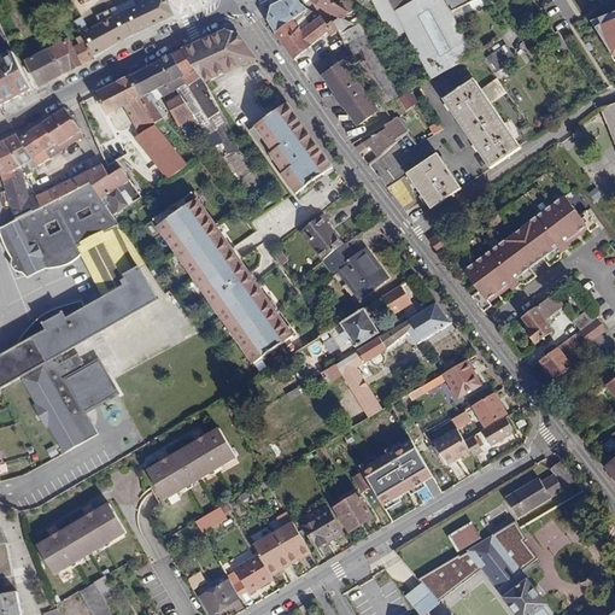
[(126,9),(110,16),(118,33),(121,36),(170,13),(164,0),(141,0),(133,0),(136,7),(128,12),(126,9)]
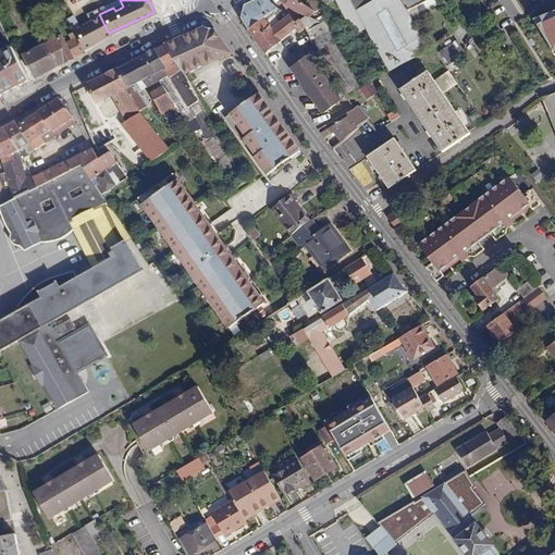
[(239,17),(247,28),(276,7),(272,4),(269,0),(249,0),(244,3),(239,17)]
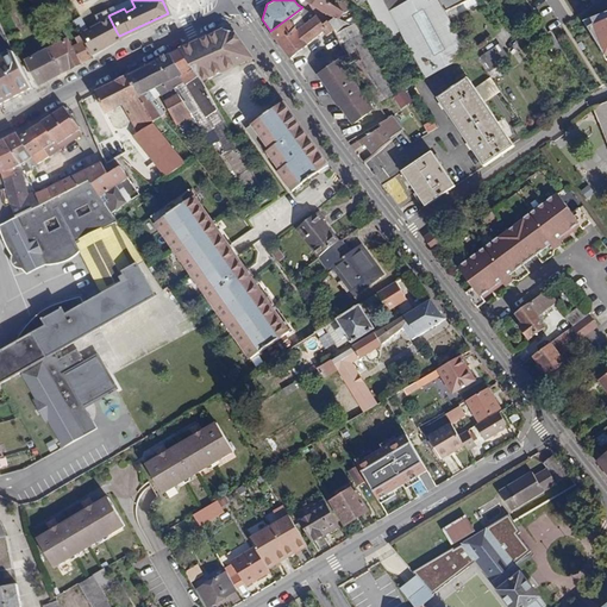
[(323,12),(333,5),(326,0),(307,0),(310,2),(323,12)]
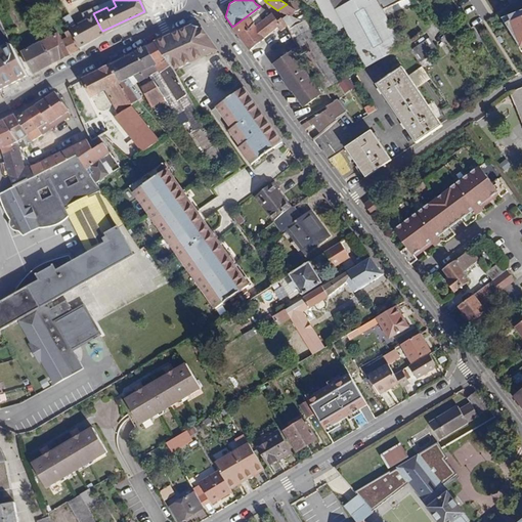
[(314,0),(332,30),(342,25),(329,0),(314,0)]
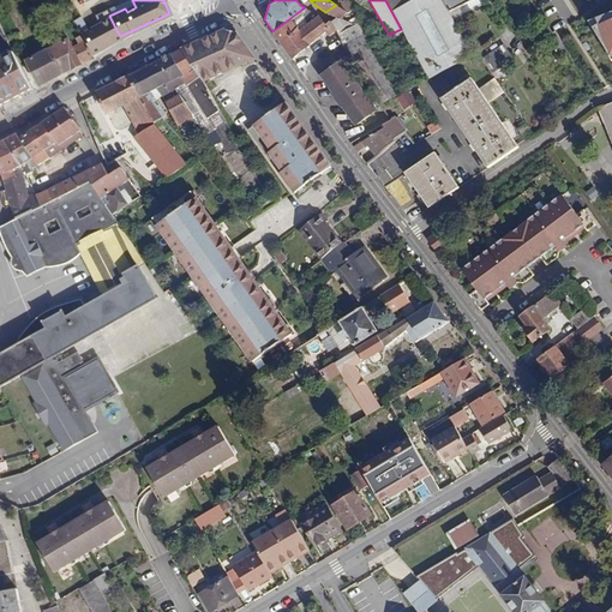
[(385,0),(401,29),(426,77),(471,54),(455,23),(442,0),(385,0)]
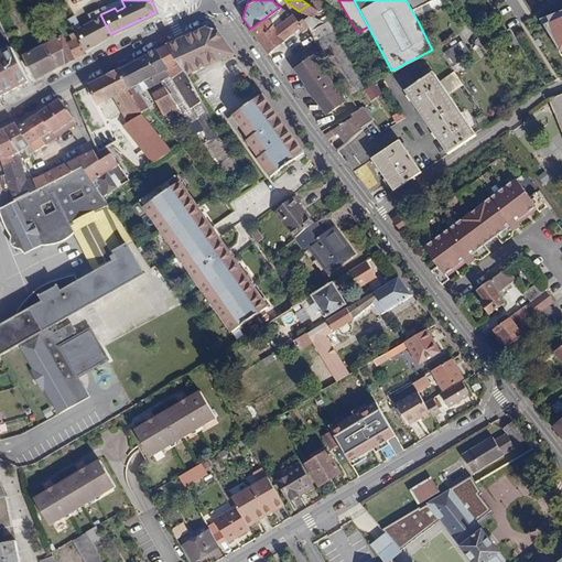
[(406,0),(418,21),(427,17),(420,4),(429,0),(406,0)]
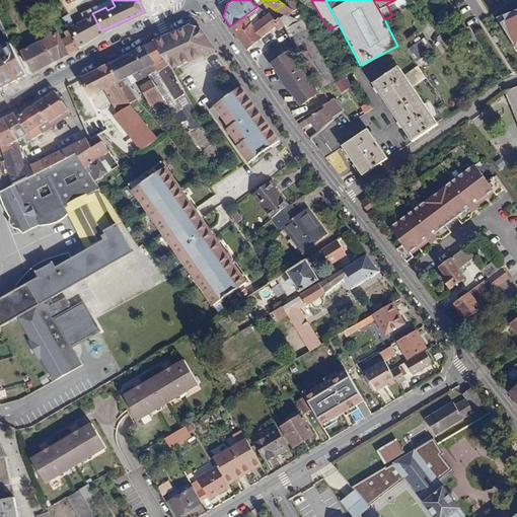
[(290,1),(284,4),(291,9),(294,7),(290,1)]
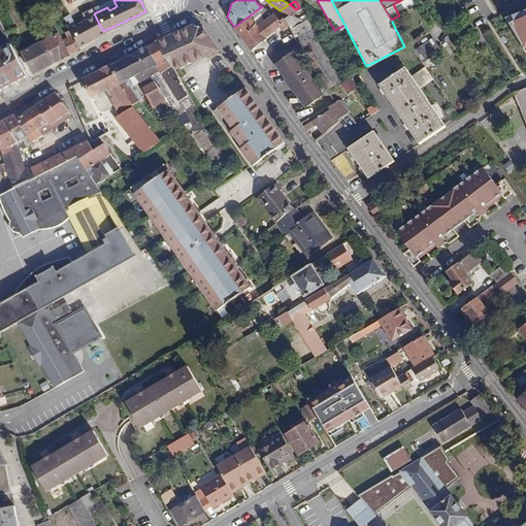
[(288,13),(296,9),(289,4),(280,10),(288,13)]
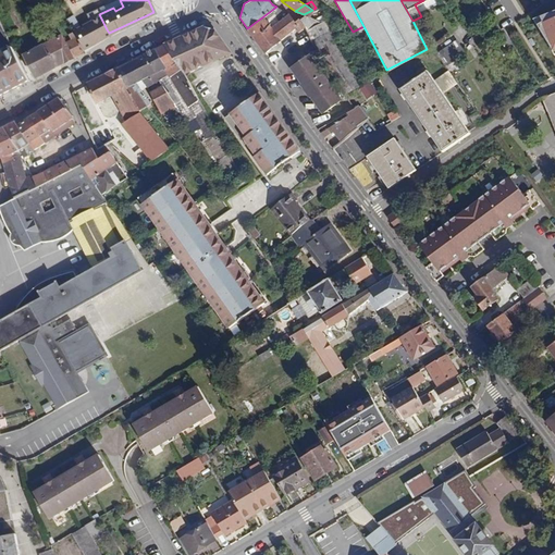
[(246,29),(254,39),(286,13),(276,7),(247,28),(246,29)]
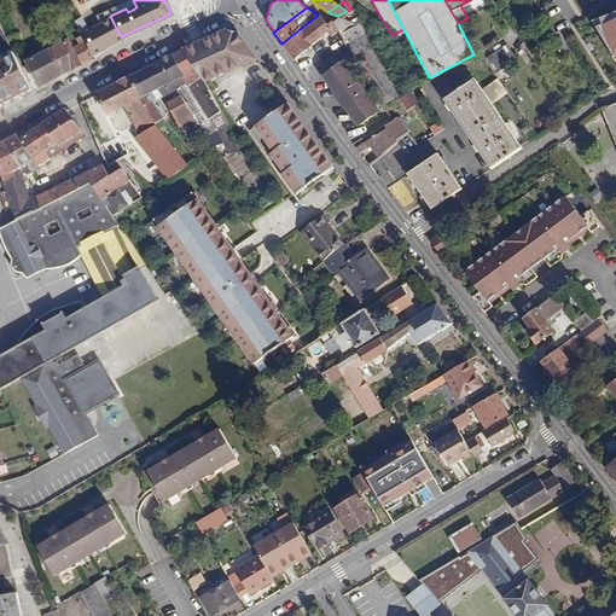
[(338,36),(327,22),(325,23),(319,13),(318,15),(282,44),(290,57),(326,29),(335,40),(338,36)]
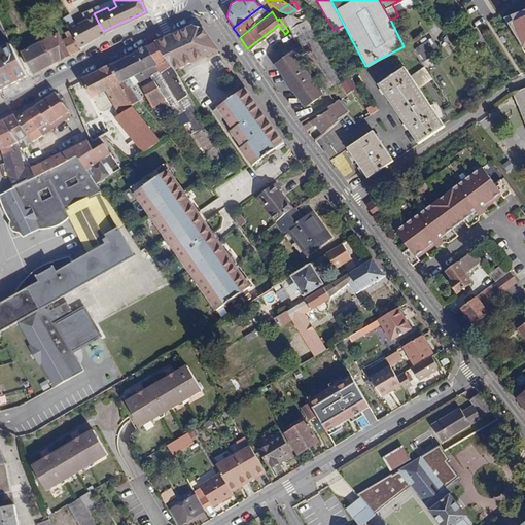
[(279,19),(288,31),(326,88),(339,80),(305,19),(303,20),(287,13),(279,19)]
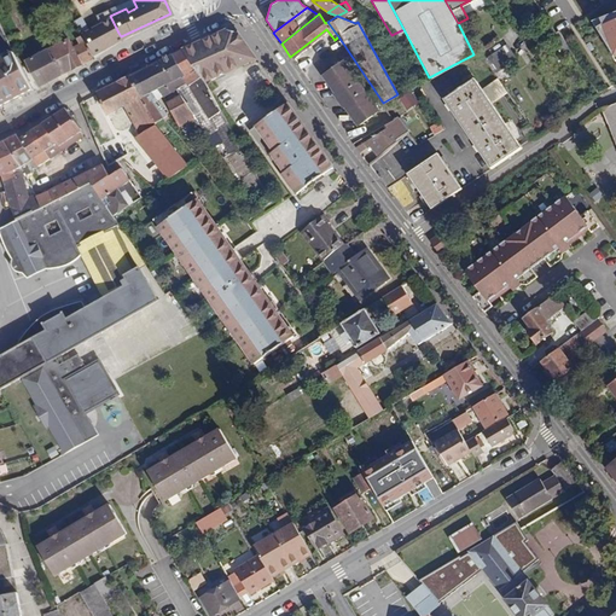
[(556,29),(553,30),(548,22),(533,33),(539,42),(550,34),(556,29)]
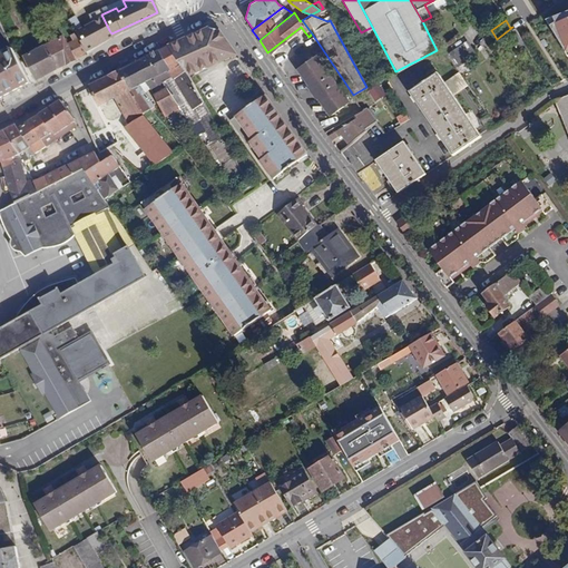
[(567,22),(525,41),(554,86),(567,79),(567,22)]
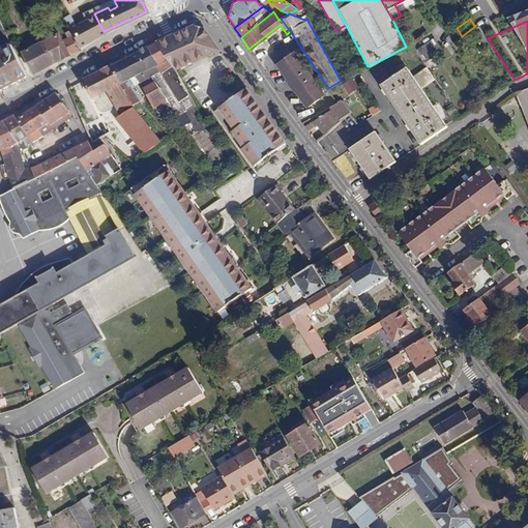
[(155,41),(167,60),(171,68),(215,51),(202,27),(194,24),(155,41)]
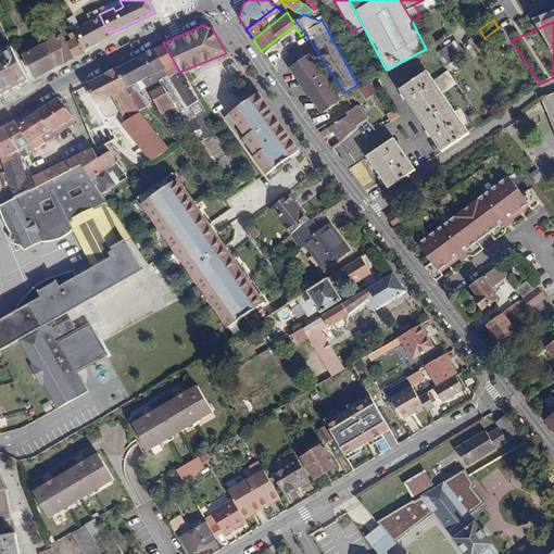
[(500,26),(494,30),(503,46),(510,40),(500,26)]
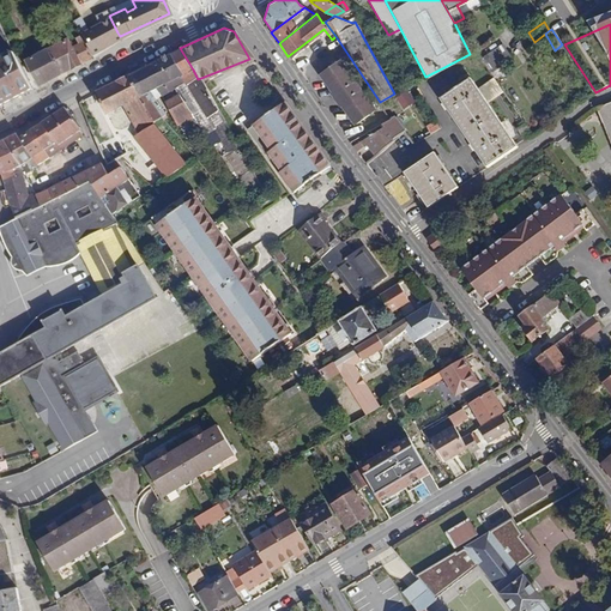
[(47,48),(60,72),(91,55),(86,48),(83,41),(71,47),(66,38),(47,48)]
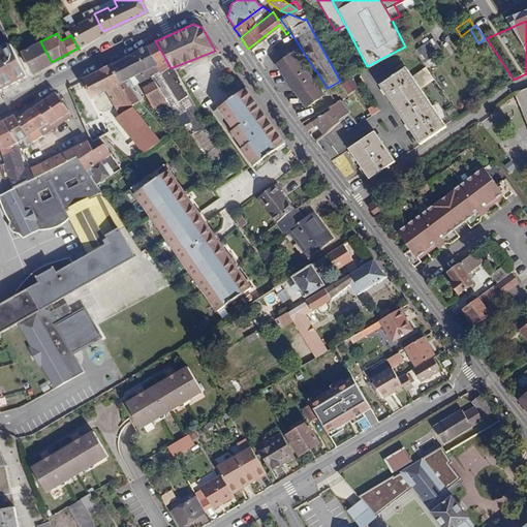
[(440,50),(432,37),(413,50),(422,61),(440,50)]
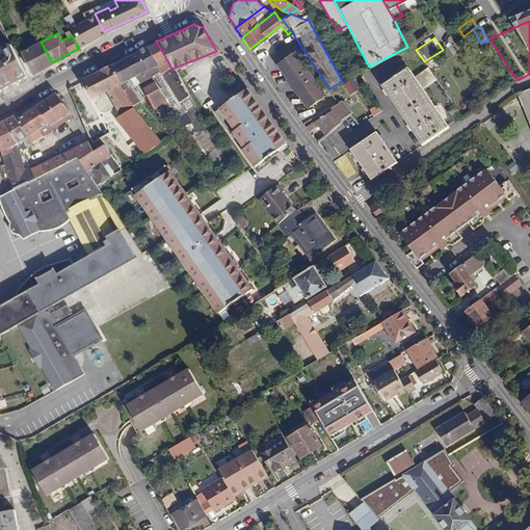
[(33,72),(52,62),(41,42),(22,51),(33,72)]
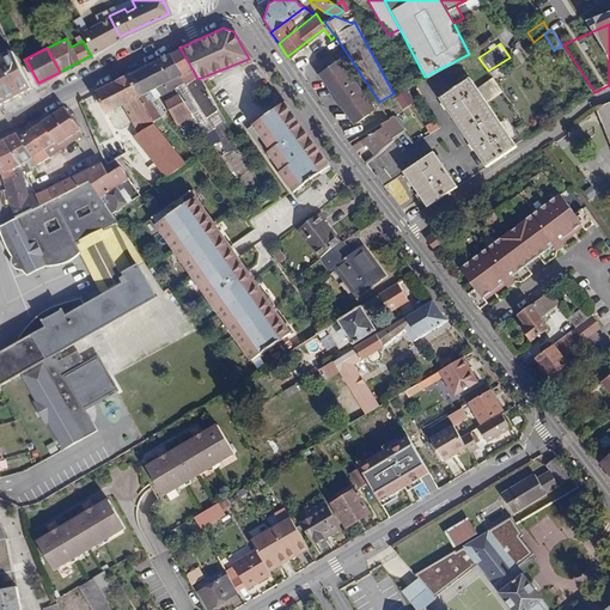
[(180,48),(158,59),(169,79),(172,86),(183,80),(188,87),(177,93),(181,99),(200,128),(206,124),(197,109),(200,108),(205,116),(213,111),(219,123),(213,127),(226,151),(236,146),(220,117),(203,89),(197,79),(193,69),(180,48)]
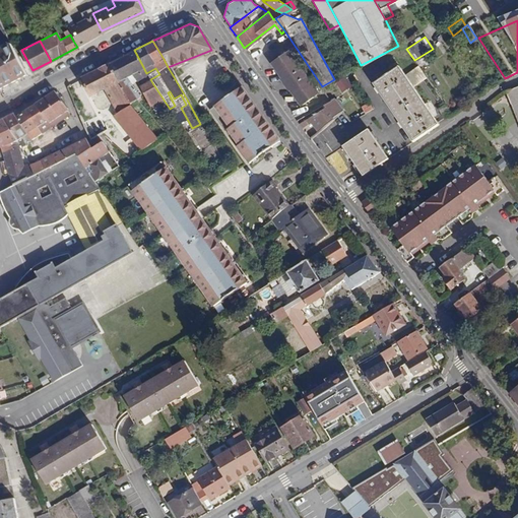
[(123,55),(132,73),(135,79),(146,73),(143,67),(134,50),(123,55)]
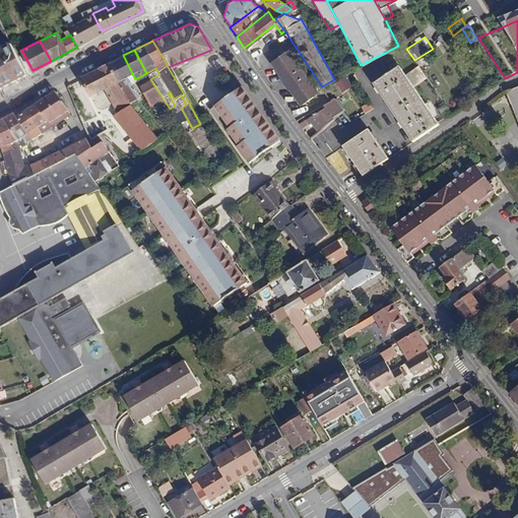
[(317,91),(287,50),(270,62),(282,79),(280,80),(285,88),(287,87),(300,104),(317,91)]
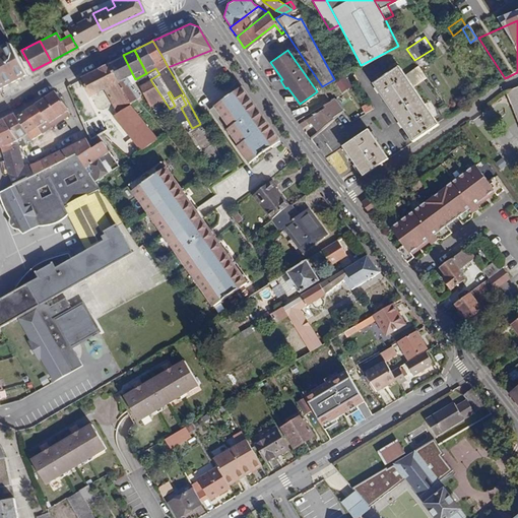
[(123,55),(108,63),(128,103),(136,99),(139,95),(131,82),(127,76),(132,73),(123,55)]
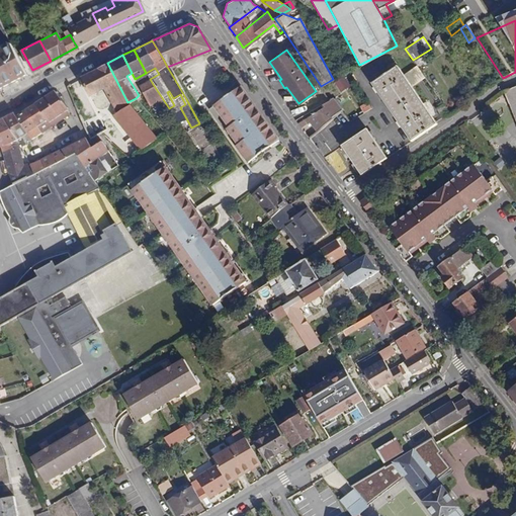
[(1,60),(0,60),(0,86),(12,81),(1,60)]
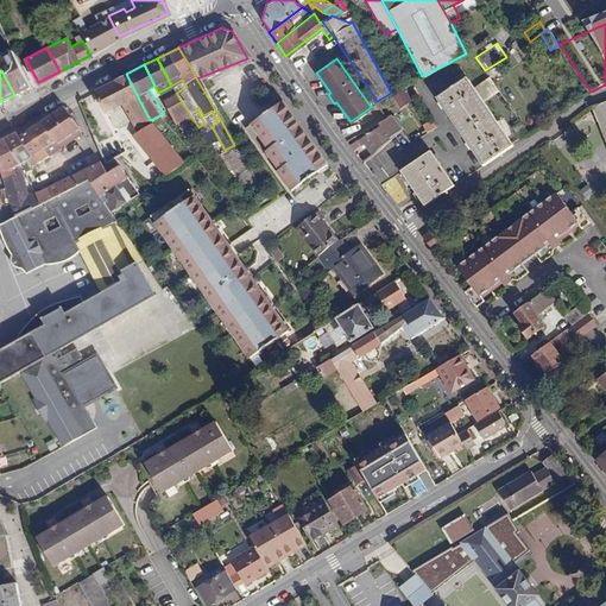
[(150,120),(126,74),(93,90),(105,111),(120,102),(134,131),(137,130),(141,136),(147,133),(161,150),(171,143),(157,125),(155,126),(150,120)]
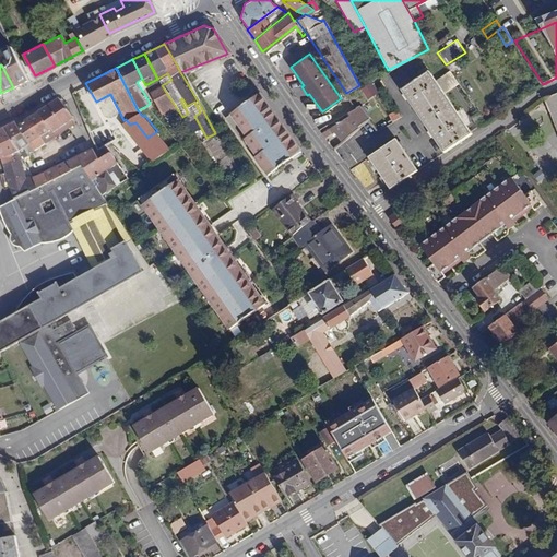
[(449,69),(434,79),(442,91),(458,81),(449,69)]
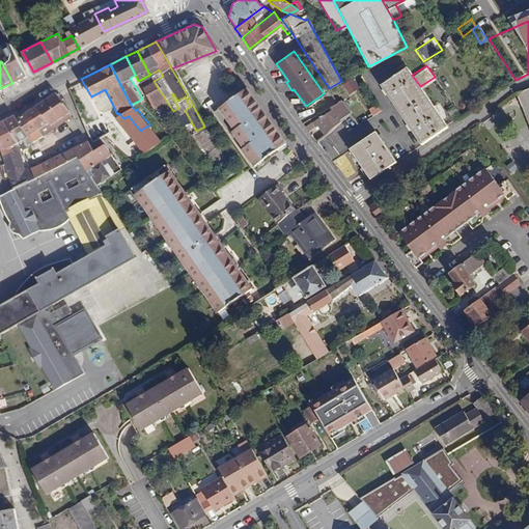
[(412,75),(406,66),(380,84),(420,143),(447,126),(420,86),(412,75)]
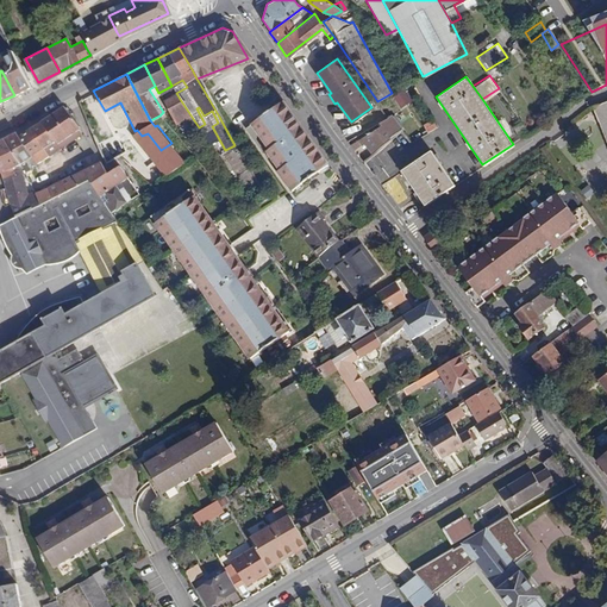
[(399,105),(410,101),(405,87),(393,92),(399,105)]
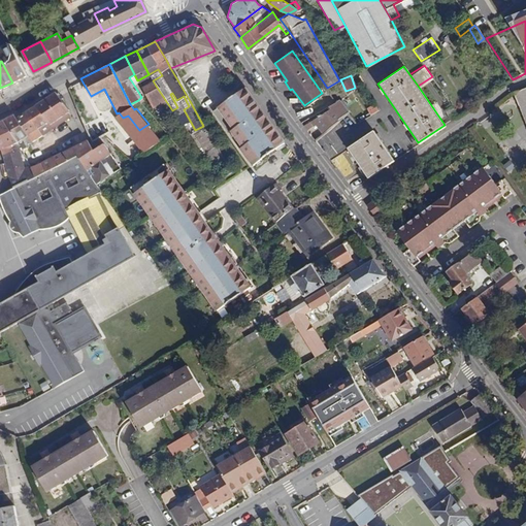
[(141,88),(143,92),(156,86),(153,80),(141,88)]
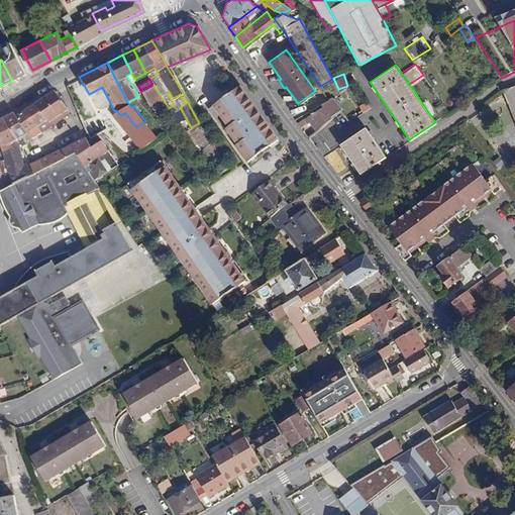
[(514,83),(502,88),(514,122),(514,83)]
